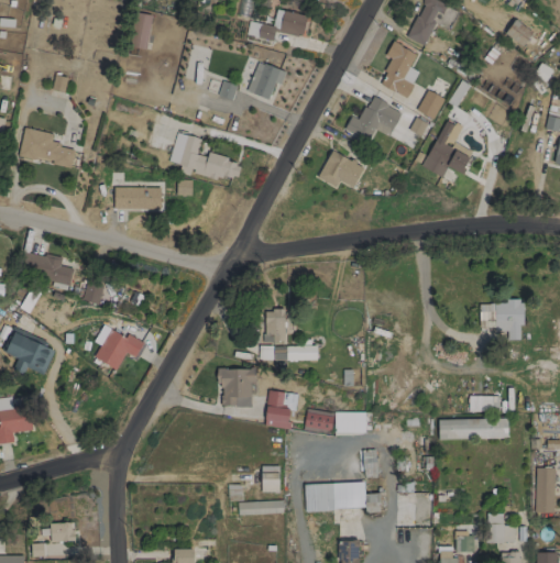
[(241,0),(239,14),(248,15),(250,0),(241,0)]
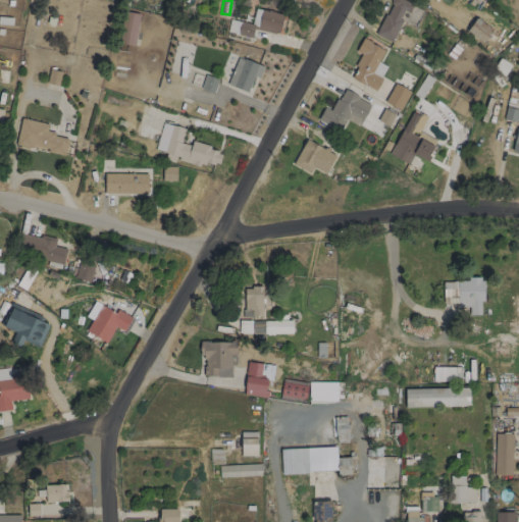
[(393,0),(379,36),(396,42),(407,11),(412,13),(416,3),(407,0),(393,0)]
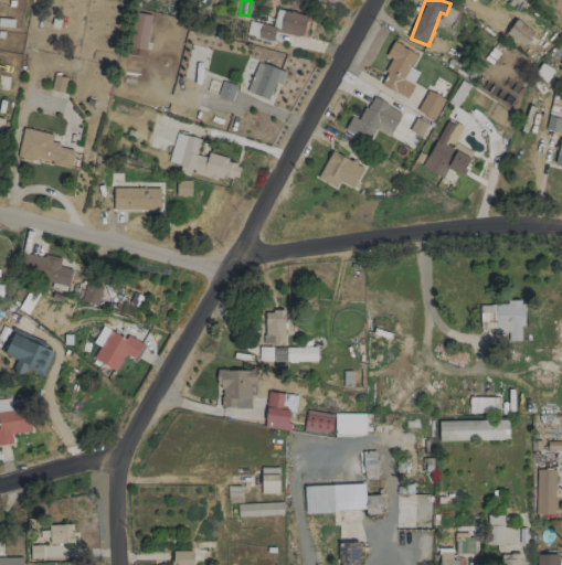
[(311,16),(279,9),(275,27),(254,21),(252,30),(260,31),(258,36),(276,41),(278,30),(307,35),(311,16)]
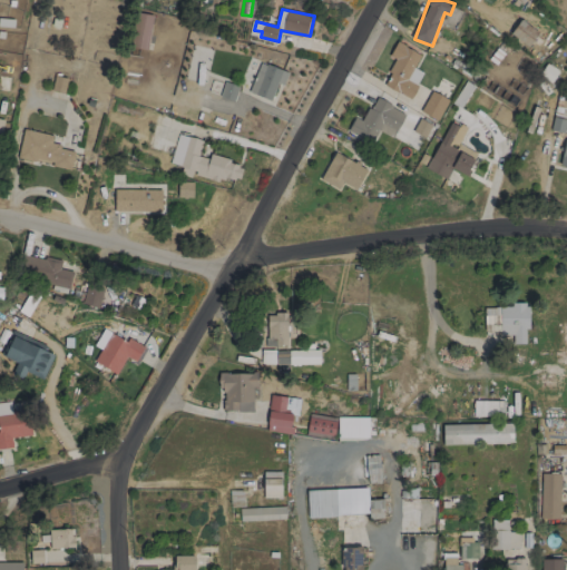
[(530,47),(541,32),(522,19),(512,33),(530,47)]
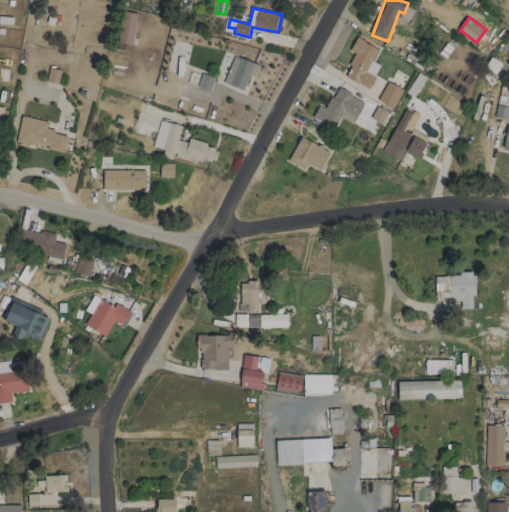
[(371,88),(382,65),(374,61),(379,48),(357,38),(351,52),(356,54),(346,77),(371,88)]
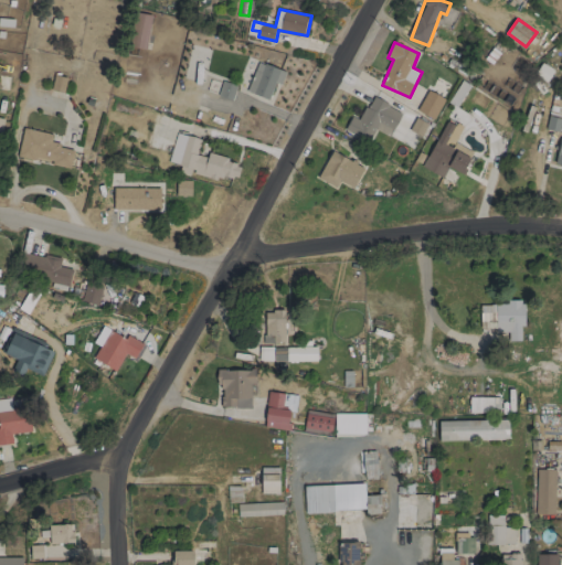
[(277,82),(283,84),(287,72),(262,62),(250,92),(271,99),(277,82)]
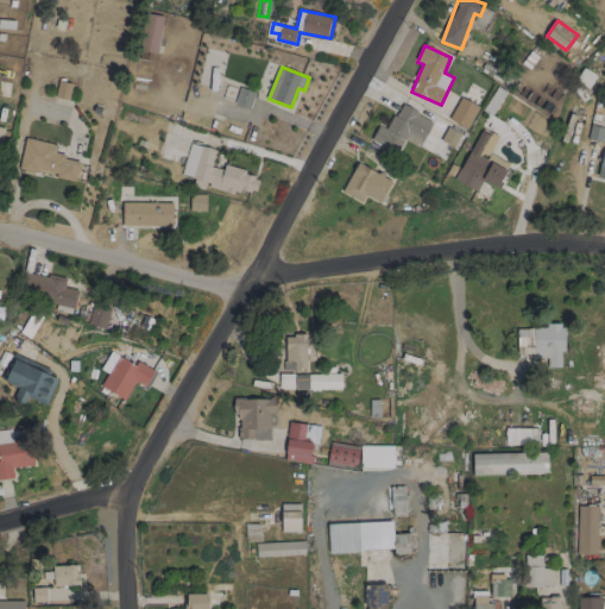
[(258,92),(243,87),(237,102),(252,108),(258,92)]
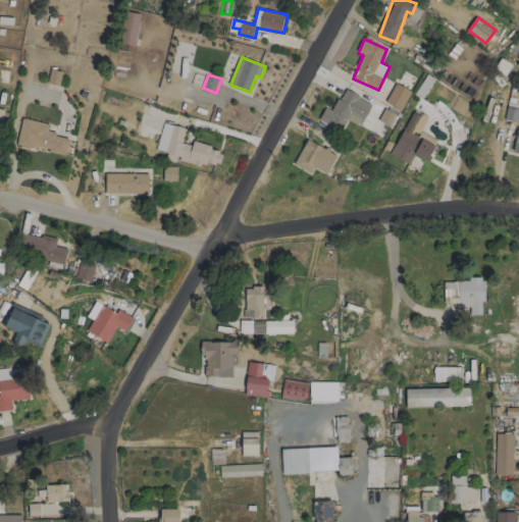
[(387,104),(404,109),(412,90),(396,84),(387,104)]
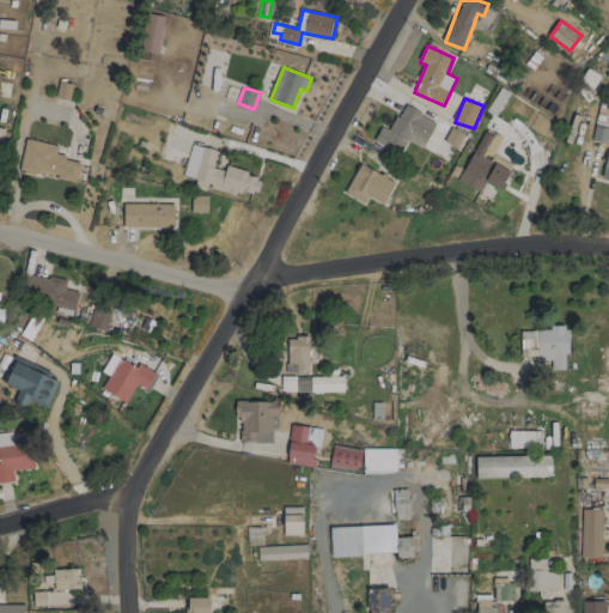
[(408,140),(425,149),(438,121),(405,104),(393,131),(383,126),(375,141),(401,155),(408,140)]
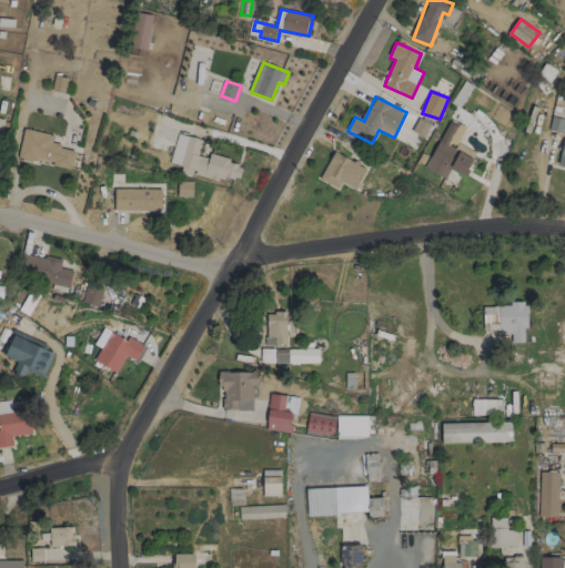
[(432,123),(420,119),(414,131),(426,137),(432,123)]
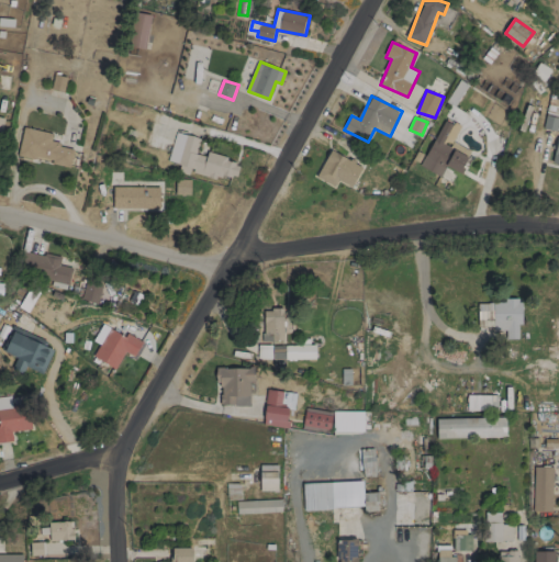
[(423,166),(443,176),(448,166),(462,173),(473,153),(447,139),(455,124),(445,120),(423,166)]
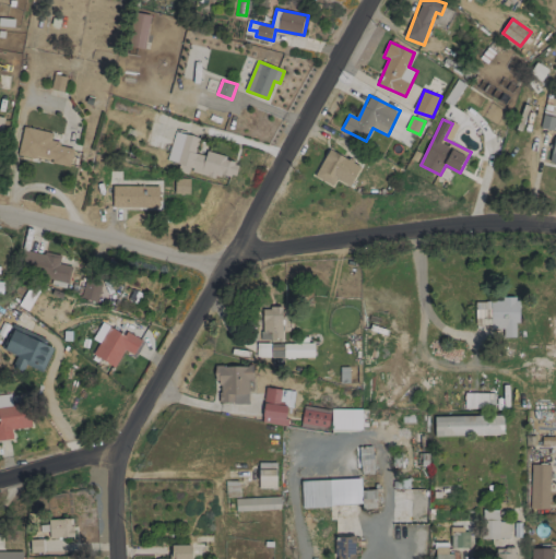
[(54,132),(25,126),(19,154),(71,166),(75,146),(51,141),(54,132)]
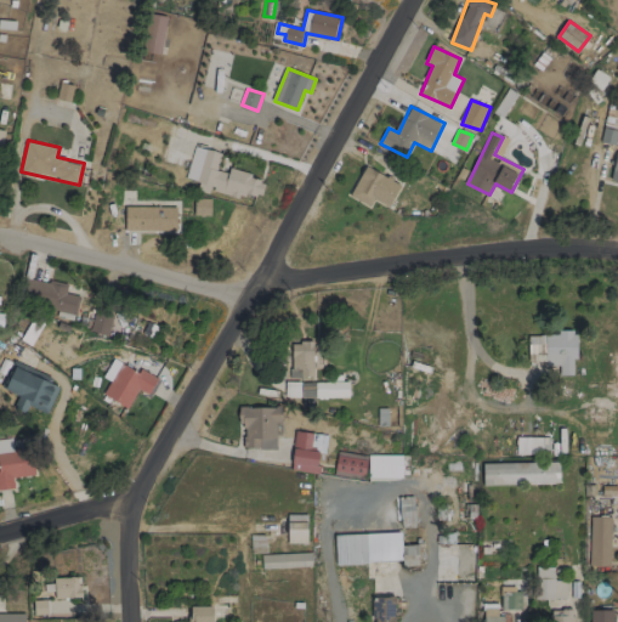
[(188,182),(262,198),(267,179),(231,170),(230,173),(219,170),(222,152),(196,147),(188,182)]
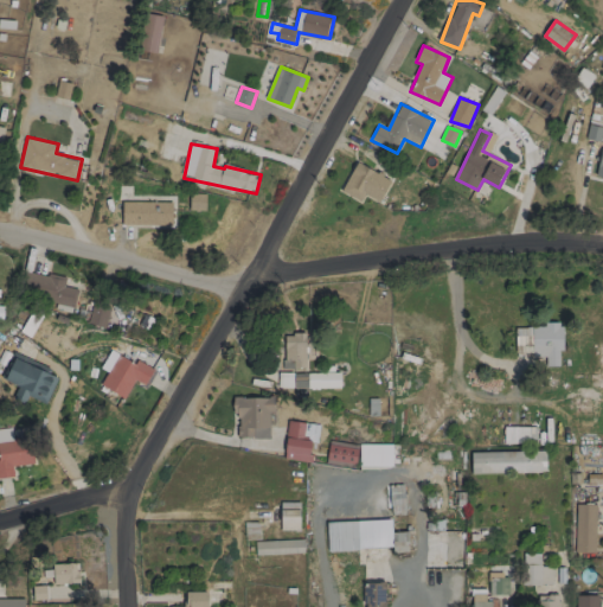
[(344,193),(363,200),(366,195),(383,202),(392,178),(355,163),(344,193)]
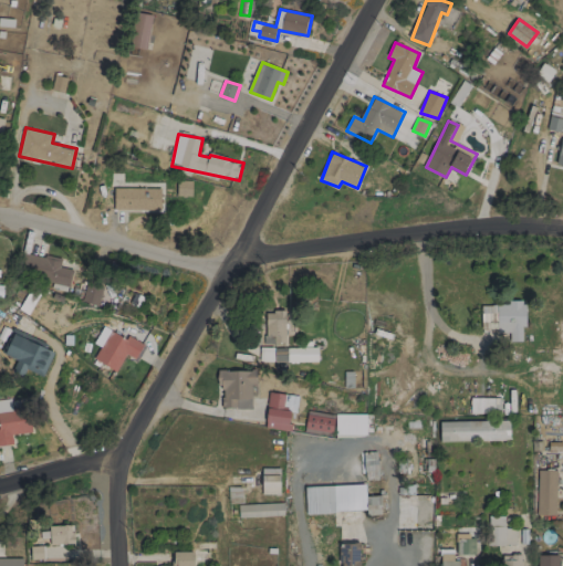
[(194,196),(194,180),(166,180),(166,196),(194,196)]
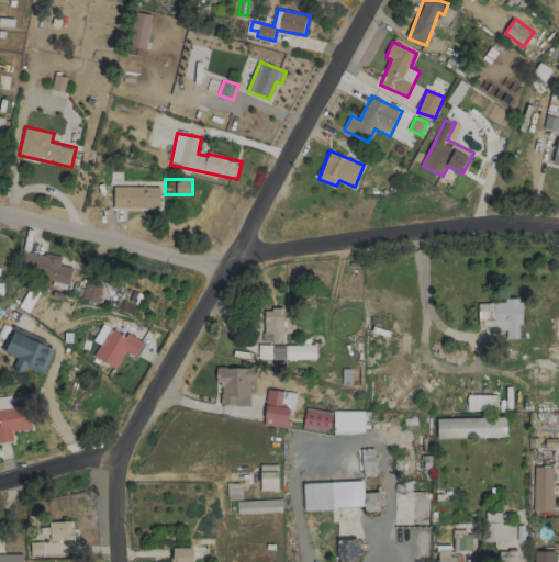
[(161,187),(115,187),(115,208),(161,209),(161,187)]
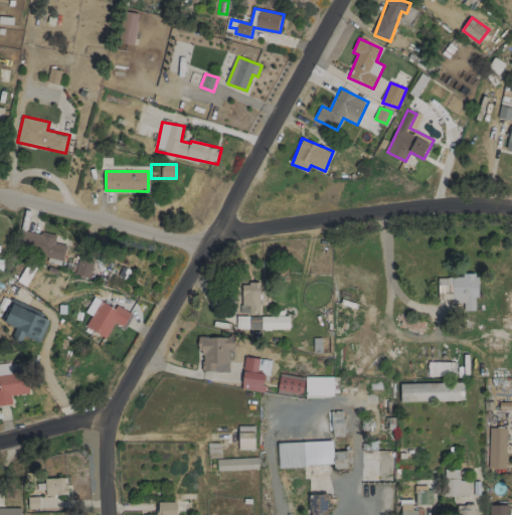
[(56,242),(57,236),(28,229),(23,249),(65,259),(68,245),(56,242)]
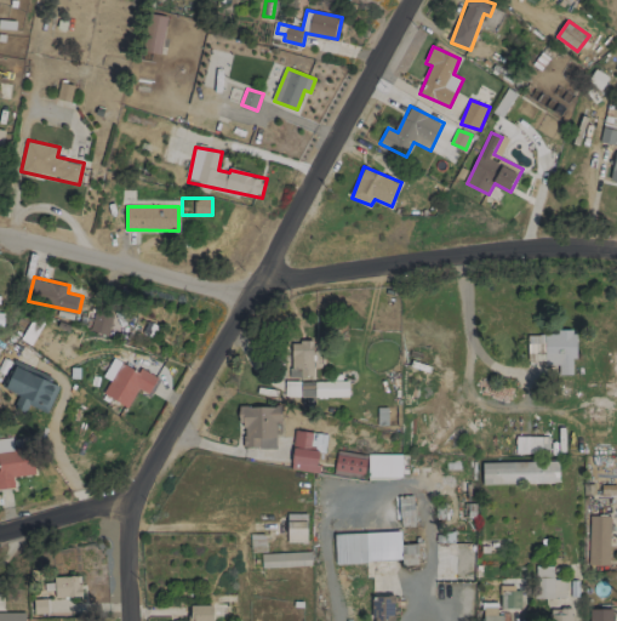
[(92,331),(110,335),(115,312),(97,308),(92,331)]
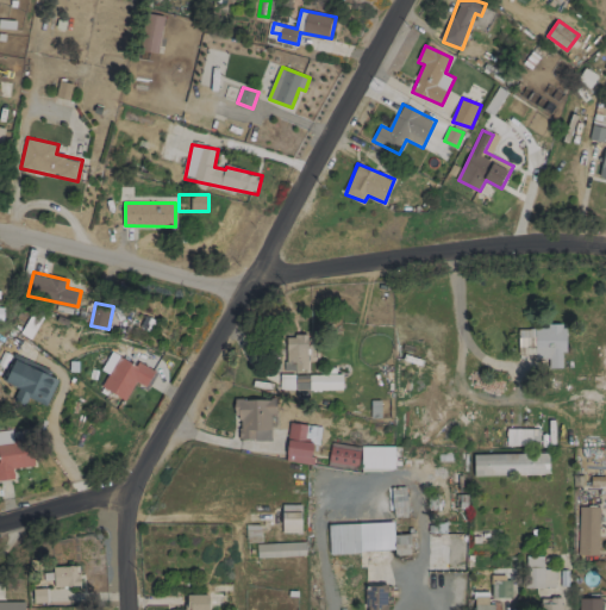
[(537,365),(548,365),(548,367),(566,367),(567,324),(549,323),(549,328),(537,328),(537,365)]
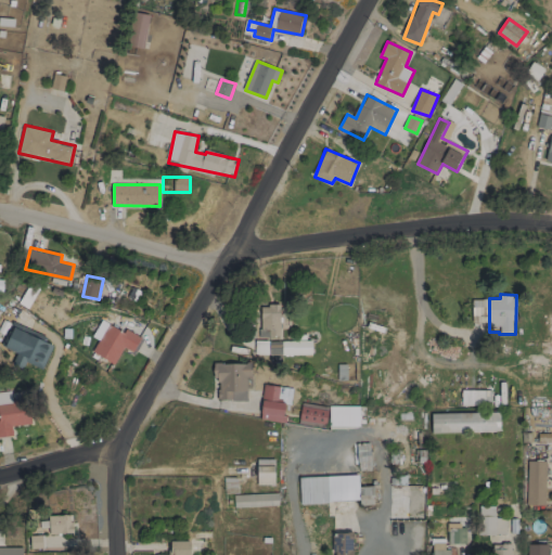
[(282,306),(262,306),(262,328),(270,328),(270,336),(282,336),(282,306)]
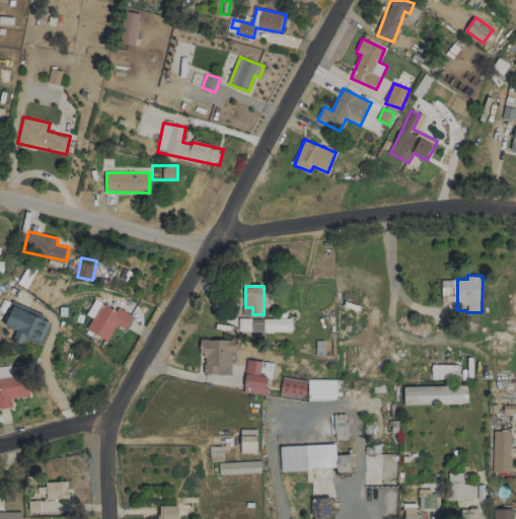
[(13,301),(3,323),(17,330),(13,340),(22,344),(25,339),(41,346),(53,320),(13,301)]
